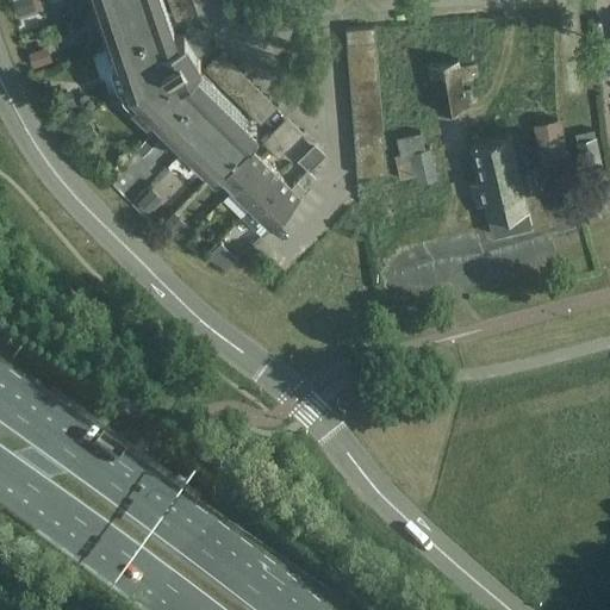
[(31,12),(27,0),(13,0),(12,1),(17,16),(31,12)]
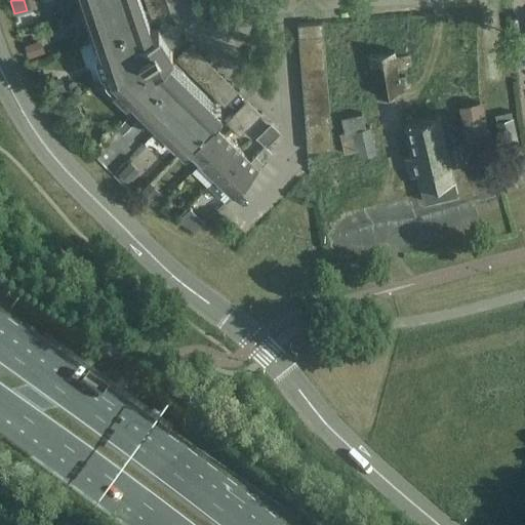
[(145,34),(133,0),(79,0),(106,78),(180,151),(185,147),(184,147),(209,121),(216,114),(162,62),(171,52),(158,30),(145,34)]
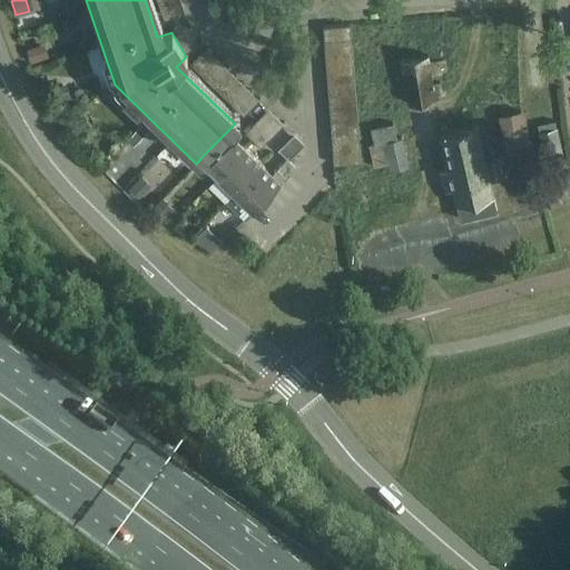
[(323,41),(351,39),(350,25),(322,27),(323,41)]
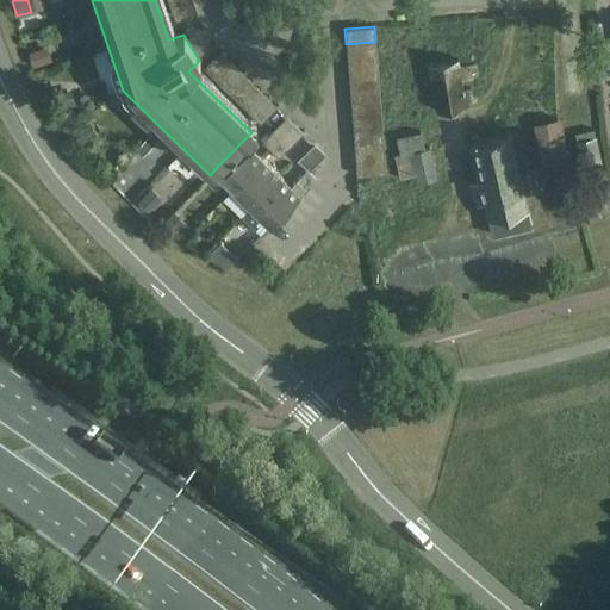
[(347,58),(377,56),(375,42),(346,44),(347,58)]
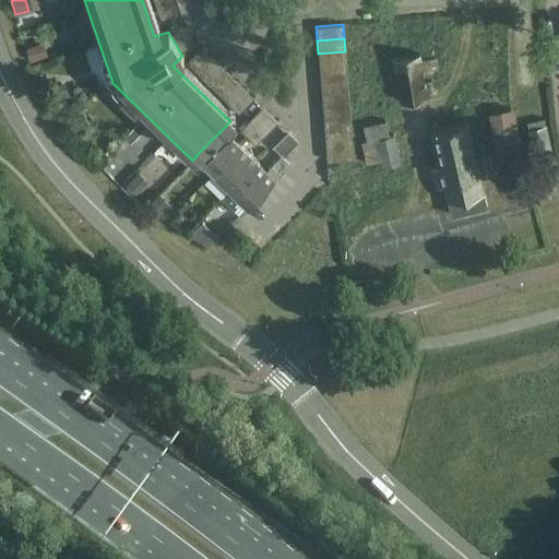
[(31,62),(44,58),(39,44),(26,48),(31,62)]
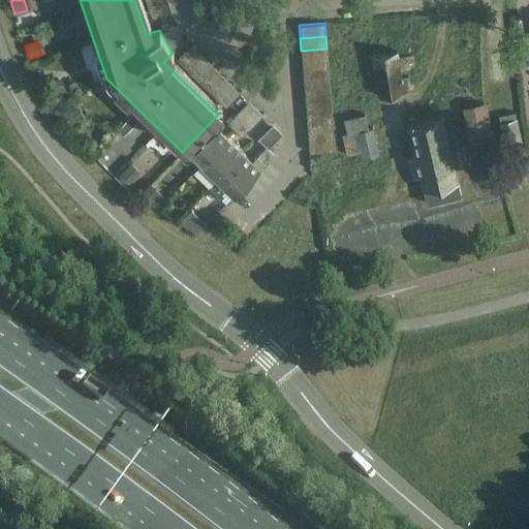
[(302,63),(328,61),(327,49),(301,51),(302,63)]
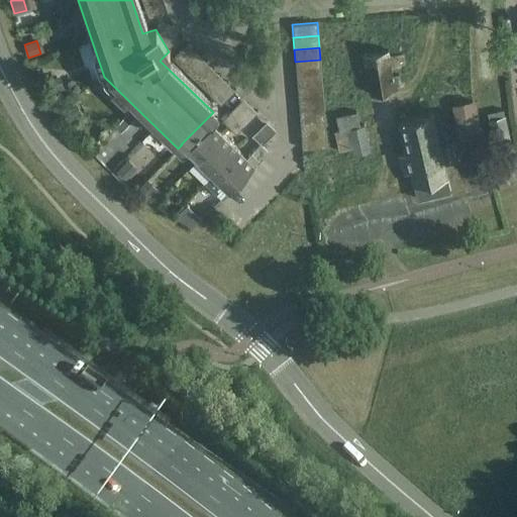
[(364,55),(371,96),(403,90),(400,75),(394,75),(389,49),(364,55)]
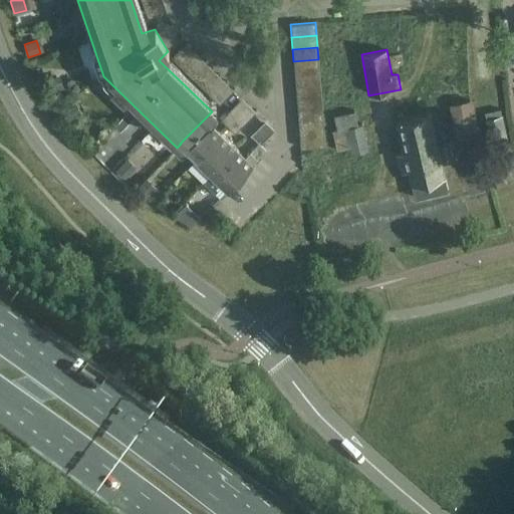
[(294,74),(319,72),(318,59),(293,61),(294,74)]
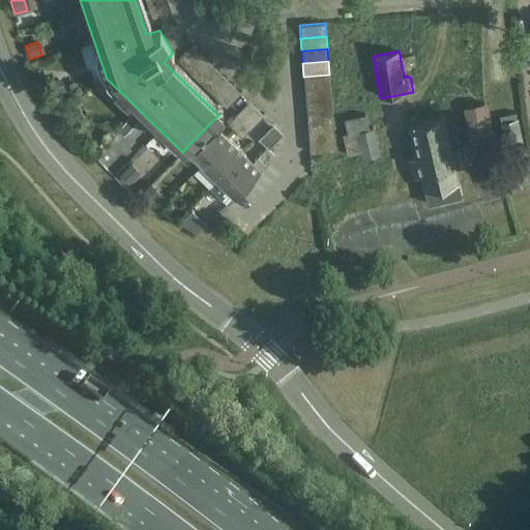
[(304,89),(330,87),(329,75),(303,77),(304,89)]
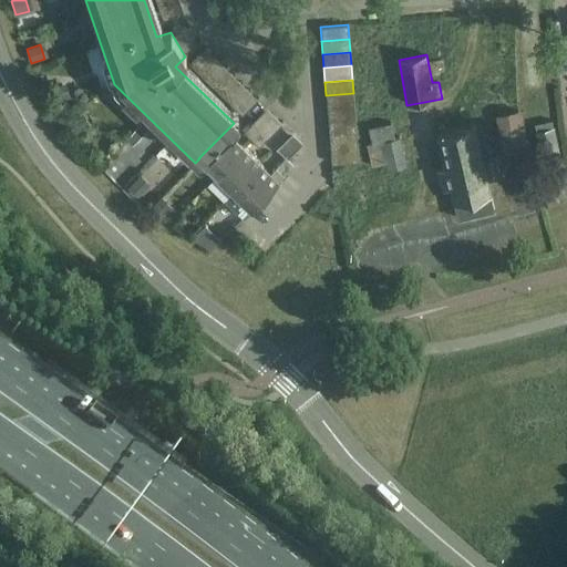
[(54,104),(66,99),(62,85),(49,90),(54,104)]
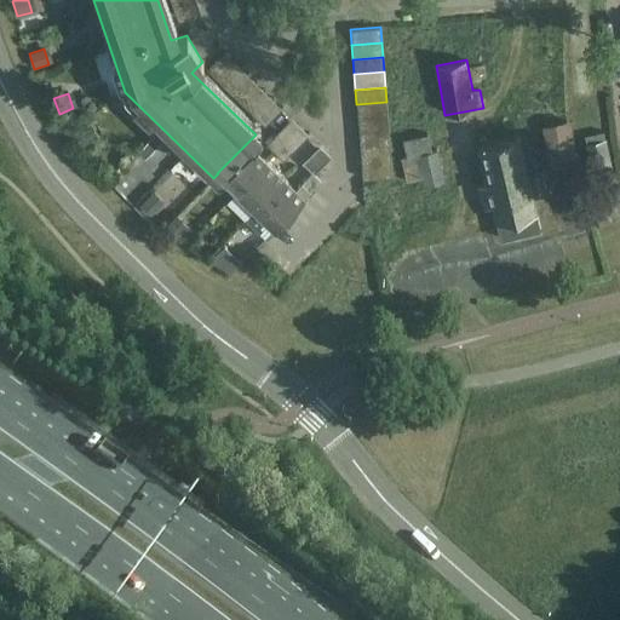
[(386,102),(356,104),(357,119),(386,118),(386,102)]
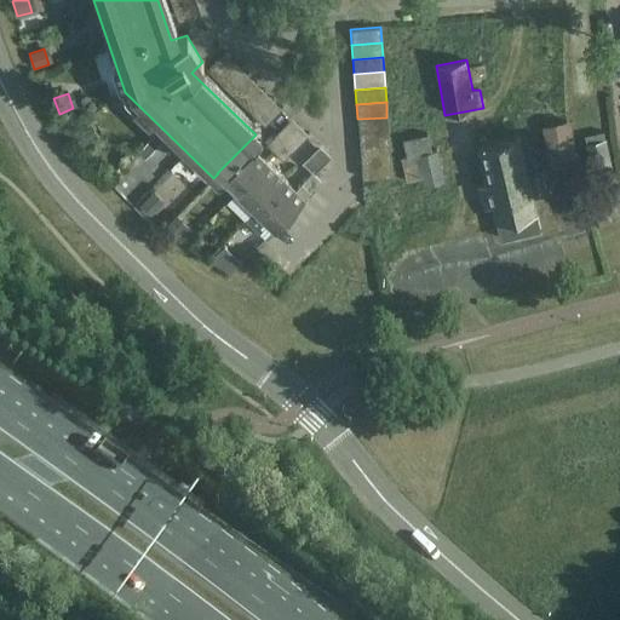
[(274,153),(282,144),(300,126),(292,118),(275,136),(274,136),(265,144),(274,153)]
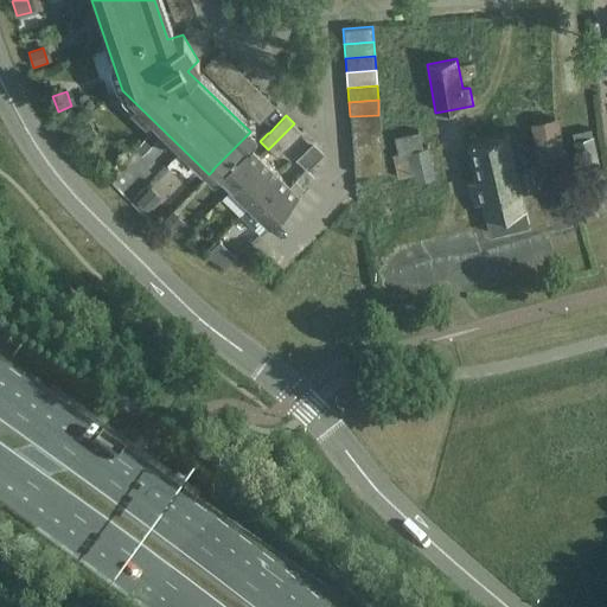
[(351,132),(379,129),(378,115),(350,116),(351,132)]
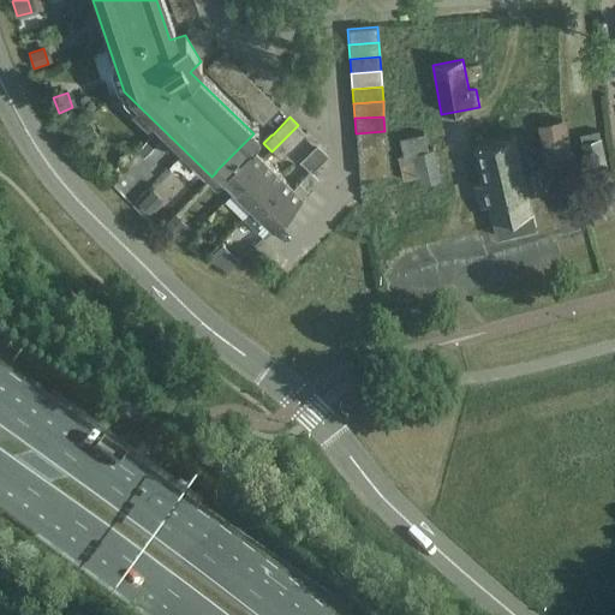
[(298,125),(280,143),(272,151),(281,160),(290,151),(306,133),(298,125)]
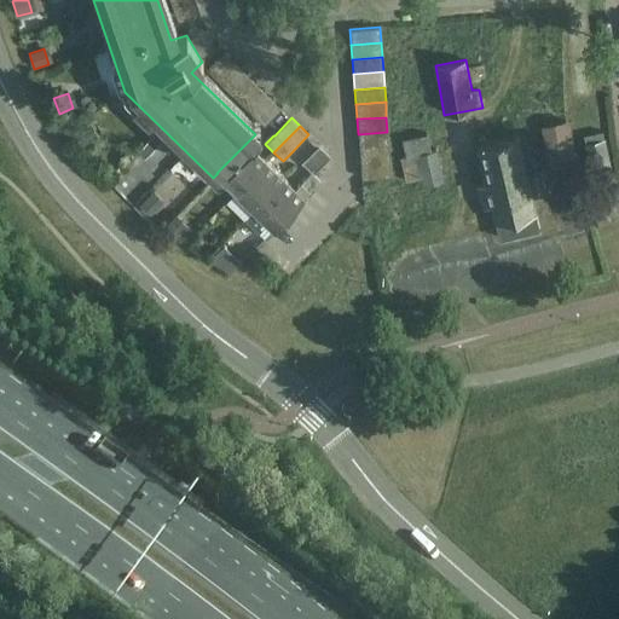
[(387,132),(358,134),(359,149),(388,146),(387,132)]
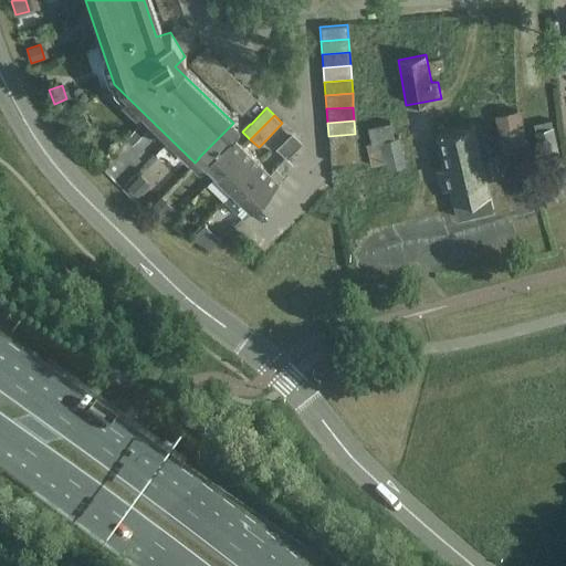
[(368,127),(373,144),(367,145),(371,166),(386,163),(381,144),(395,140),(395,139),(390,123),(368,127)]
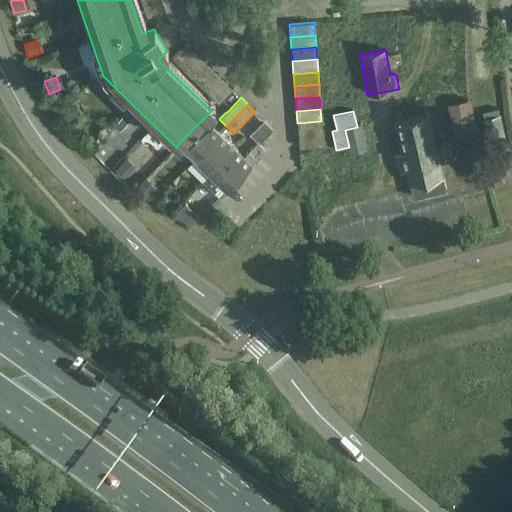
[(413,198),(446,190),(440,163),(453,159),(449,143),(436,146),(428,112),(395,120),(402,152),(395,154),(399,171),(406,169),(413,198)]
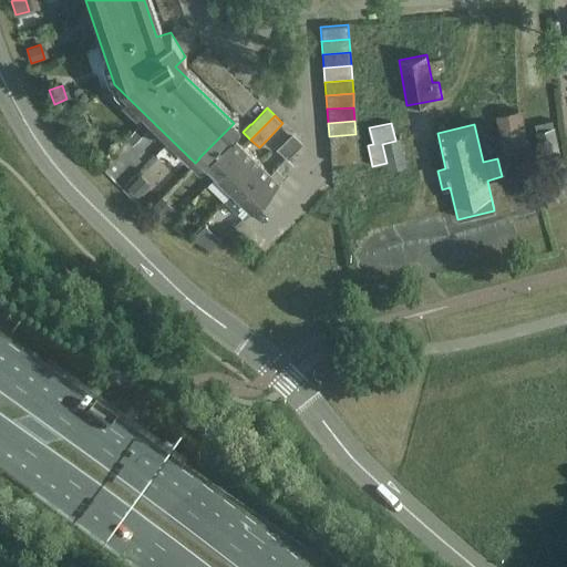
[(536,132),(542,158),(559,154),(554,129),(536,132)]
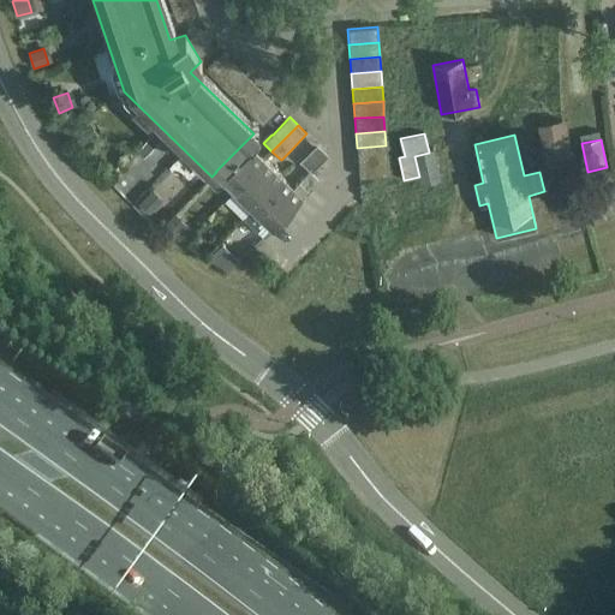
[(234,190),(263,160),(245,142),(215,172),(216,172),(234,190)]
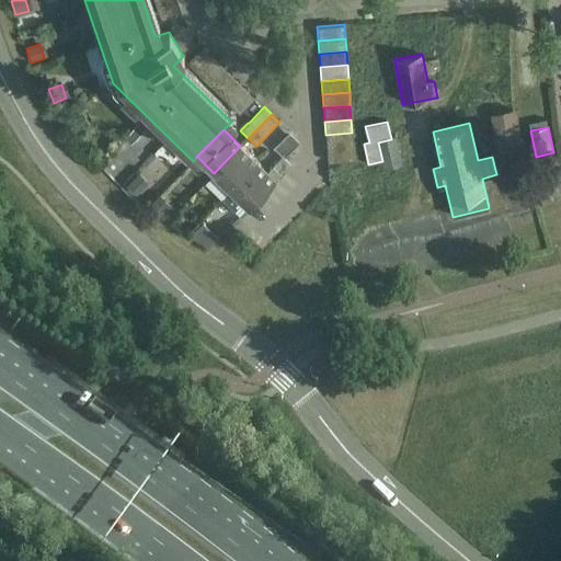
[(132,182),(164,147),(149,133),(117,169),(132,182)]
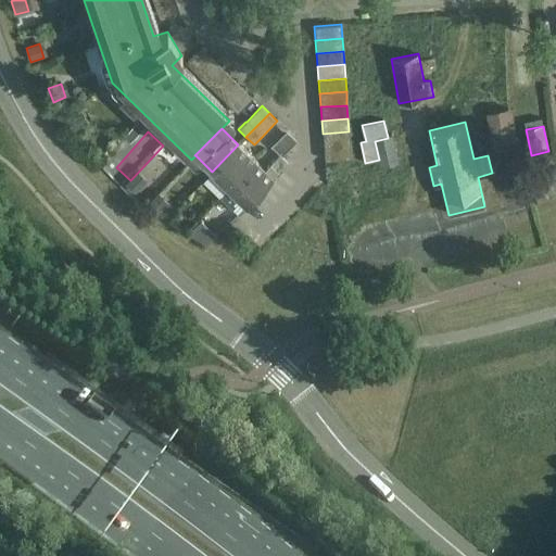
[(324,148),(350,146),(349,131),(323,134),(324,148)]
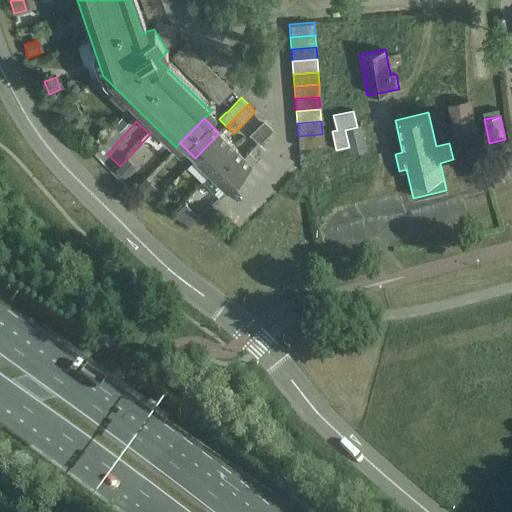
[(350,152),(364,149),(358,126),(357,126),(357,127),(345,130),(349,147),(350,152)]
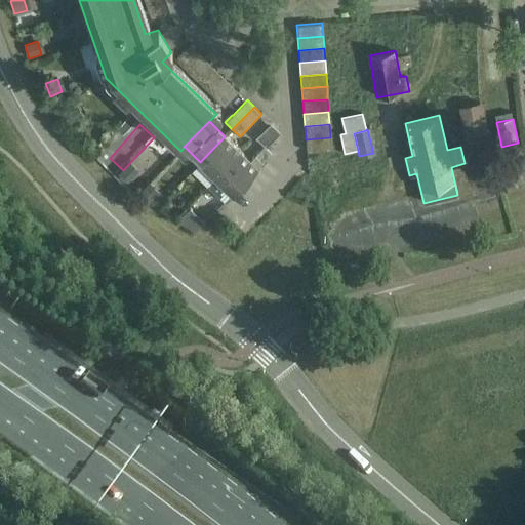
[(215,177),(241,152),(225,136),(200,162),(215,177)]
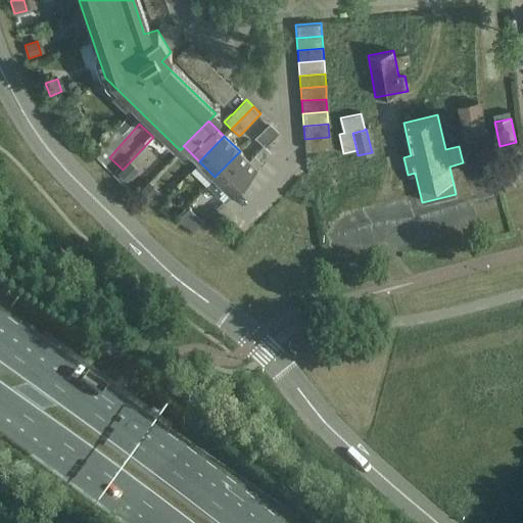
[(329,137),(304,139),(305,151),(330,149),(329,137)]
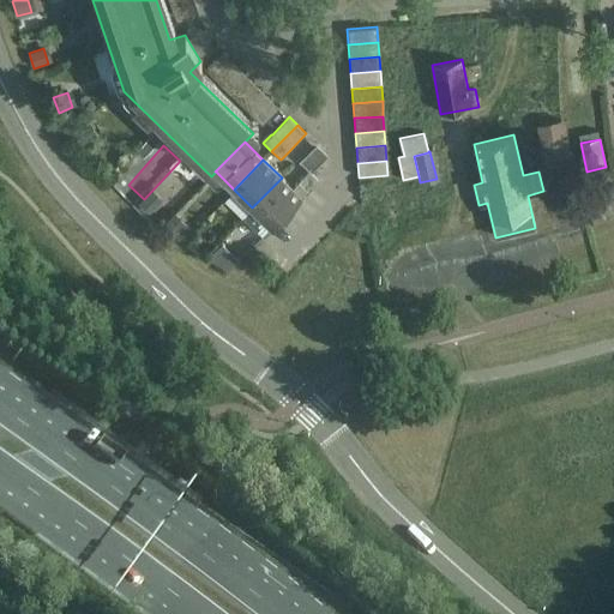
[(190,169),(178,180),(193,196),(205,184),(190,169)]
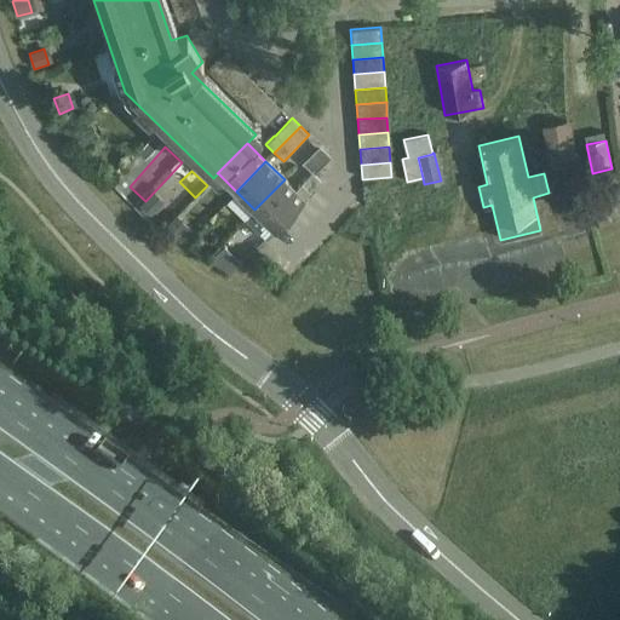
[(304,182),(313,189),(321,181),(313,172),(304,182)]
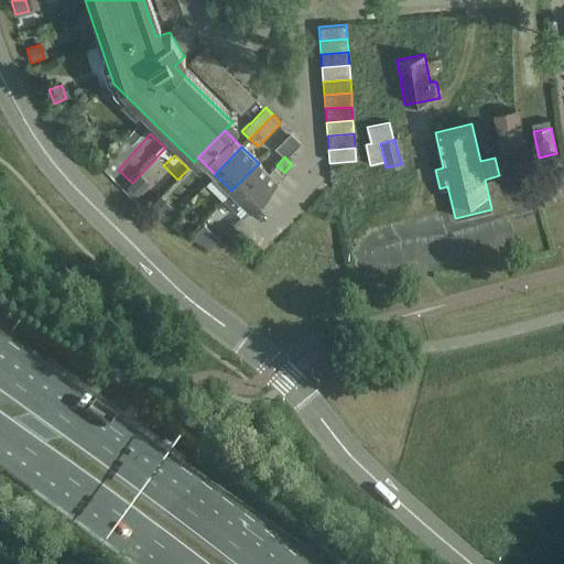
[(259,163),(231,191),(249,208),(277,180),(259,163)]
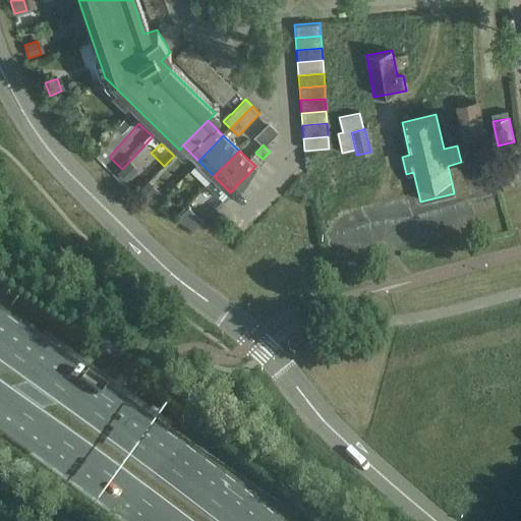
[(199,238),(208,230),(195,219),(187,227),(199,238)]
